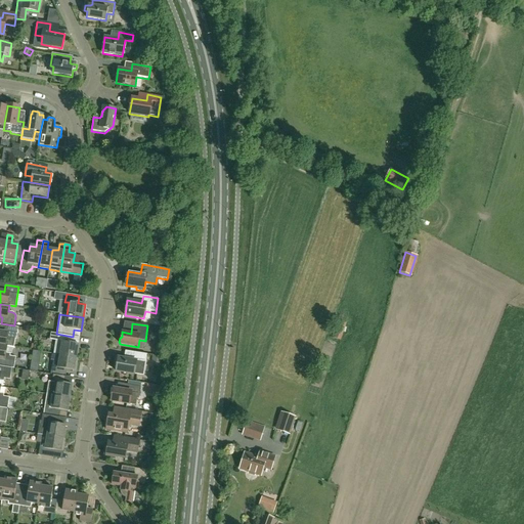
[(0,345),(5,346),(6,340),(10,341),(10,339),(16,340),(18,328),(2,325),(1,333),(0,332),(0,345)]
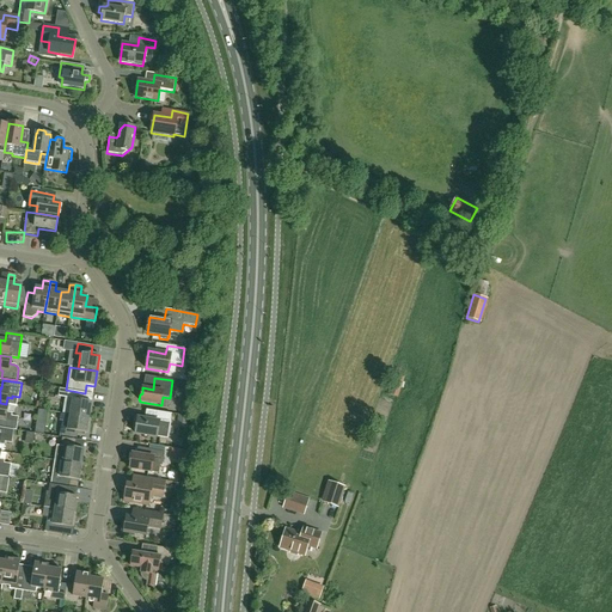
[(90,418),(92,403),(84,402),(85,393),(66,390),(60,390),(59,398),(65,398),(62,414),(90,418)]
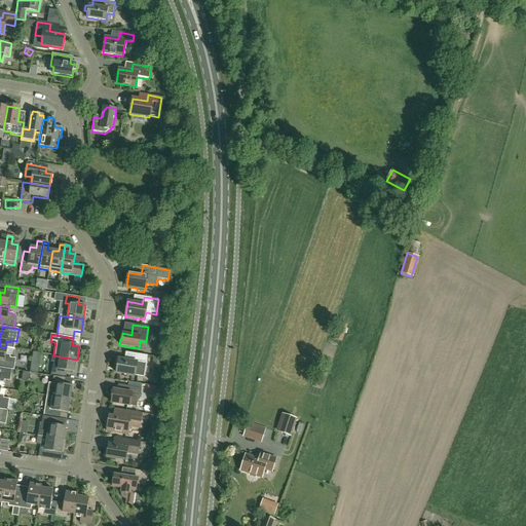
[(12,355),(13,349),(5,347),(0,346),(0,367),(12,370),(14,370),(15,359),(10,358),(10,355),(12,355)]
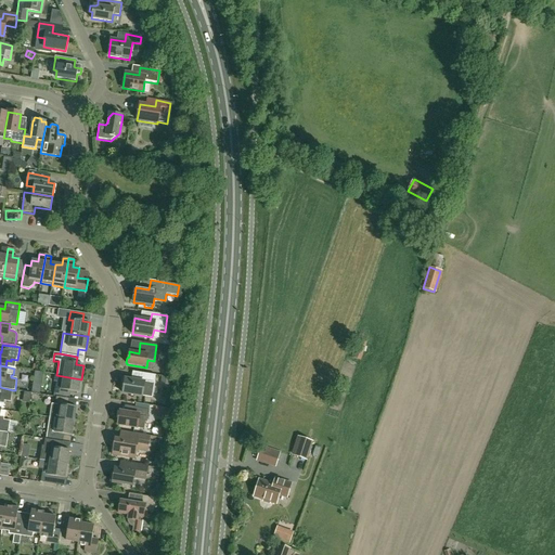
[(152,398),(153,391),(156,375),(142,373),(141,382),(125,379),(123,394),(152,398)]
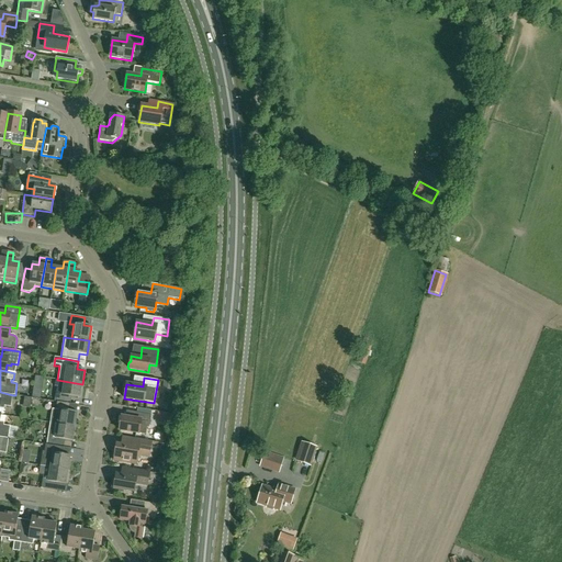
[(70,404),(71,396),(80,397),(82,384),(57,380),(56,380),(55,386),(56,388),(54,402),(57,402),(70,404)]
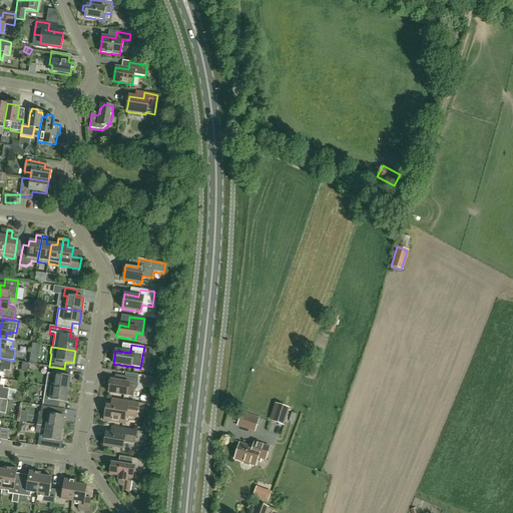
[(0,372),(4,373),(4,371),(10,372),(12,361),(0,358),(0,372)]
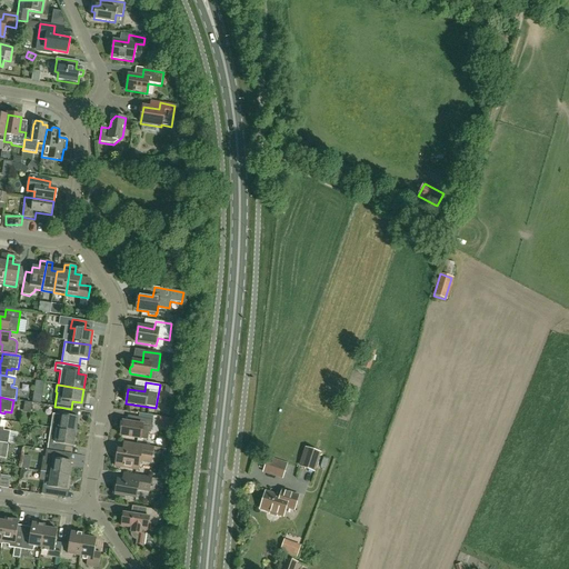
[(76,432),(78,418),(70,417),(71,409),(58,407),(57,415),(53,415),(50,429),(76,432)]
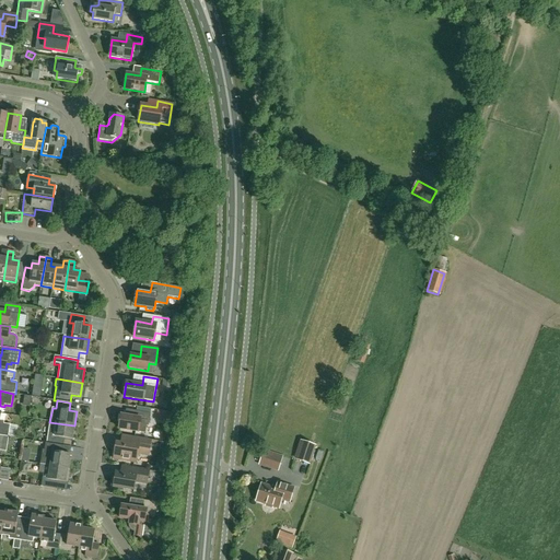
[(171,412),(158,410),(156,421),(168,423),(171,412)]
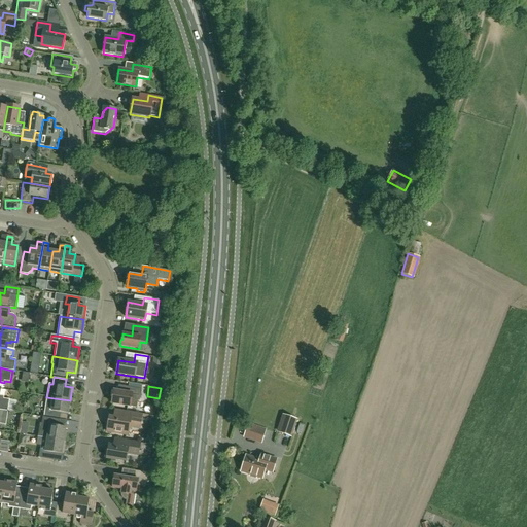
[(132,400),(139,401),(141,389),(129,387),(128,393),(113,391),(111,403),(131,407),(132,400)]
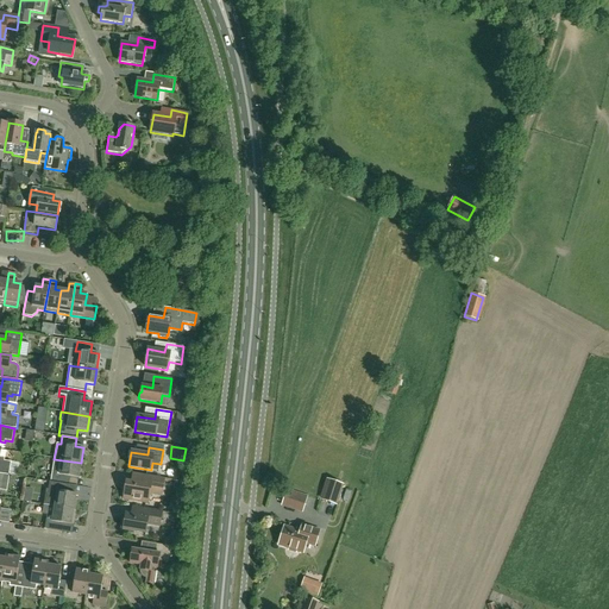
[(0,452),(0,450),(0,449),(0,473),(4,475),(8,475),(11,462),(4,462),(5,458),(0,457),(0,452)]
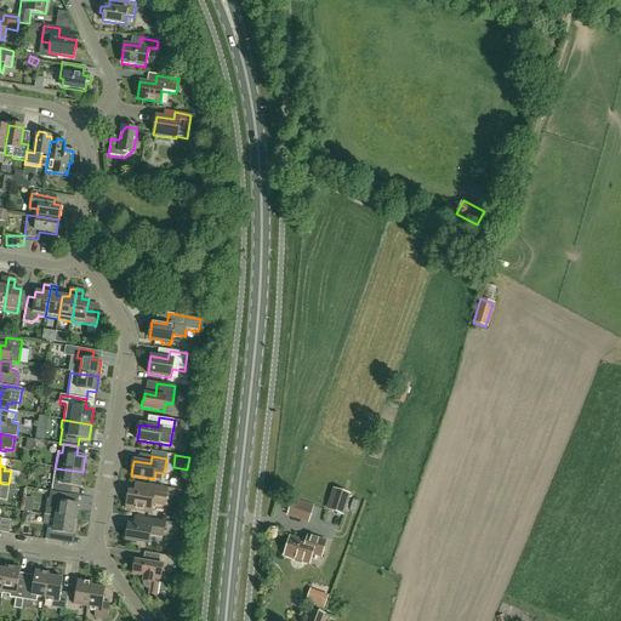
[(80,488),(83,472),(55,468),(51,491),(56,493),(70,495),(72,486),(80,488)]
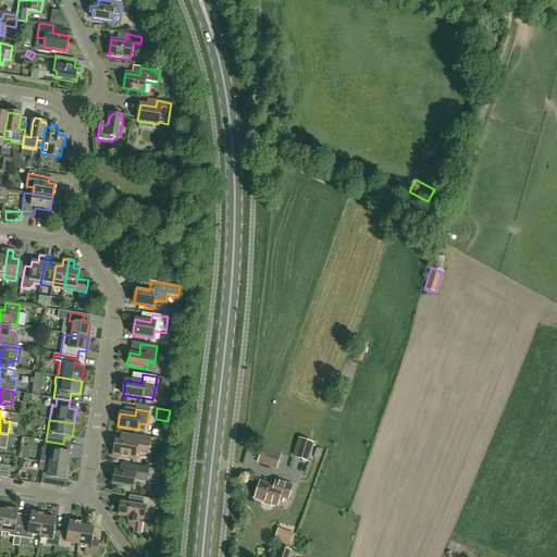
[(148,454),(150,438),(133,436),(132,443),(115,441),(113,457),(136,460),(137,452),(148,454)]
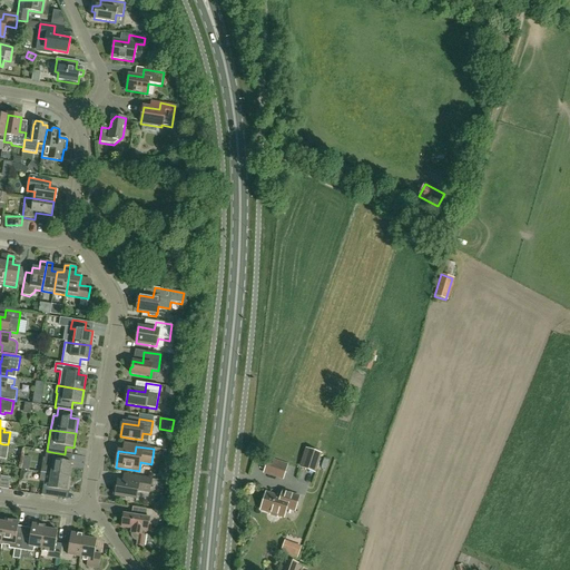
[(300,469),(315,473),(322,454),(305,449),(300,469)]
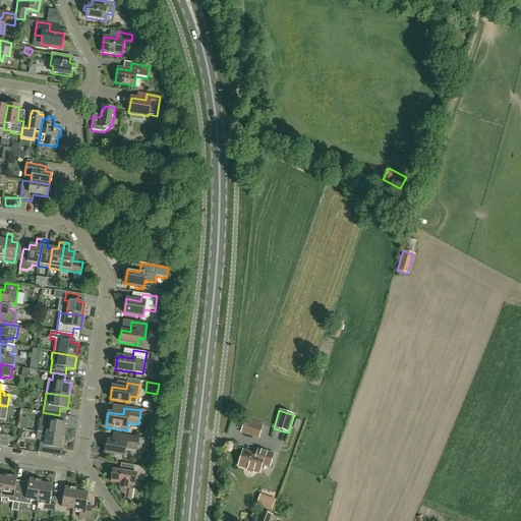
[(63,437),(65,423),(58,422),(59,415),(47,413),(45,425),(48,425),(47,433),(63,437)]
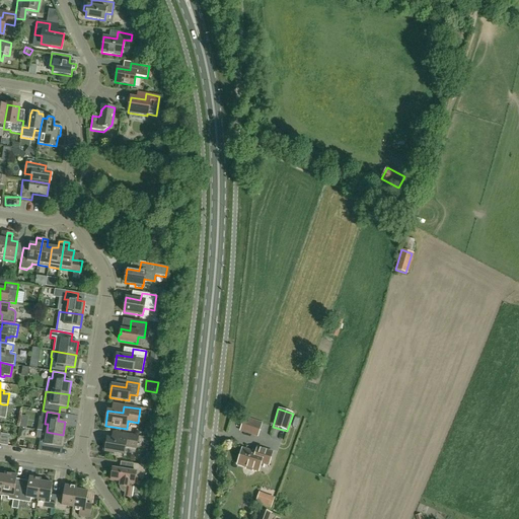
[(301,431),(305,415),(298,414),(295,430),(301,431)]
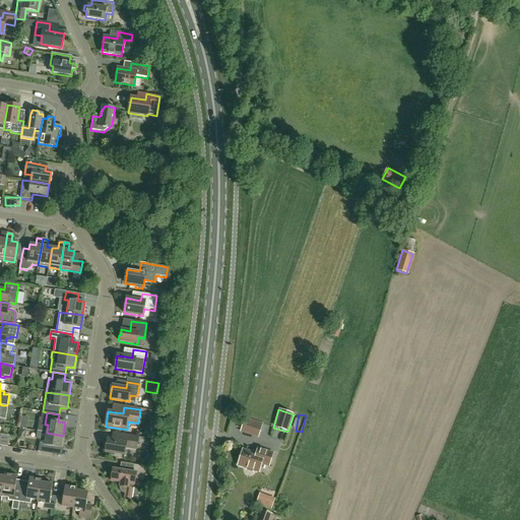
[(262,425),(245,418),(241,431),(258,436),(262,425)]
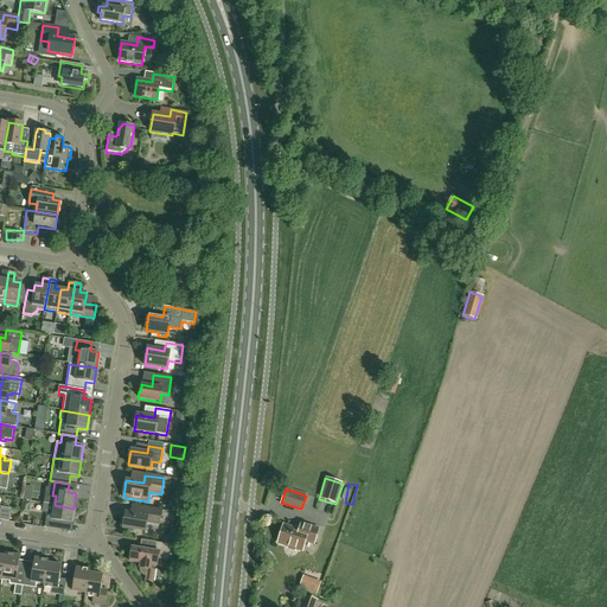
[(71,523),(74,509),(55,505),(43,503),(42,512),(46,513),(45,519),(48,519),(46,528),(61,530),(63,522),(71,523)]
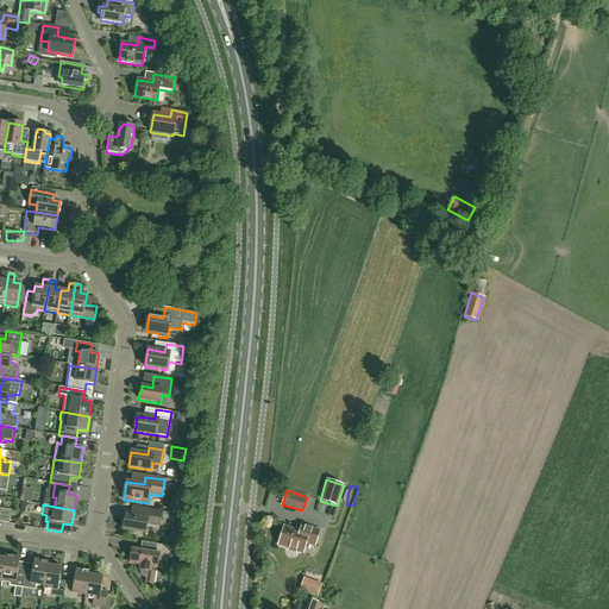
[(0,521),(8,523),(11,510),(0,508),(0,521)]
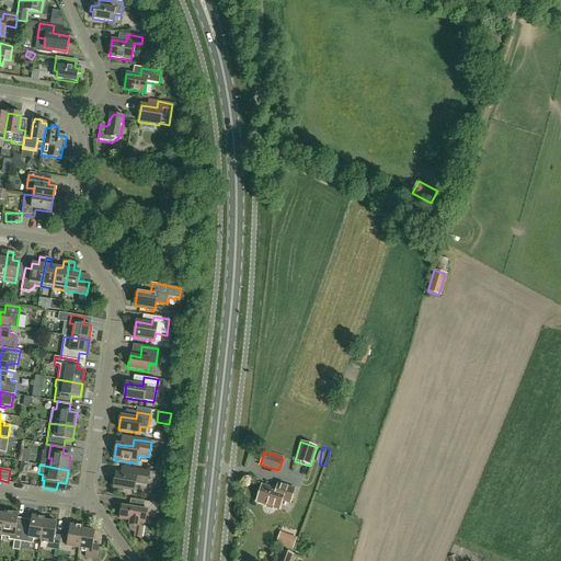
[(144,484),(146,471),(132,469),(130,477),(116,473),(115,478),(112,478),(111,490),(123,492),(124,490),(134,491),(135,483),(144,484)]
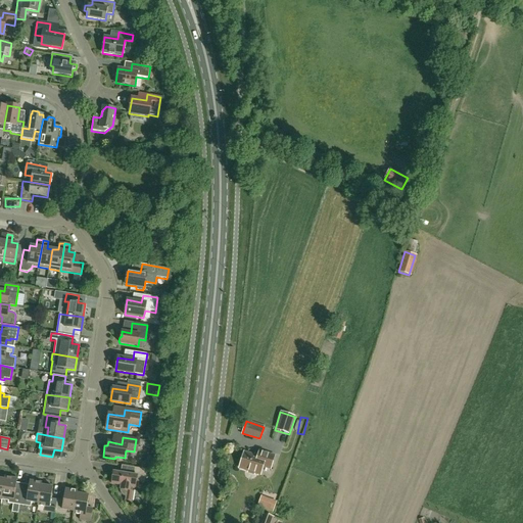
[(257,457),(244,453),(239,468),(248,471),(248,473),(253,475),(254,473),(260,474),(263,466),(270,469),(274,457),(259,452),(257,457)]
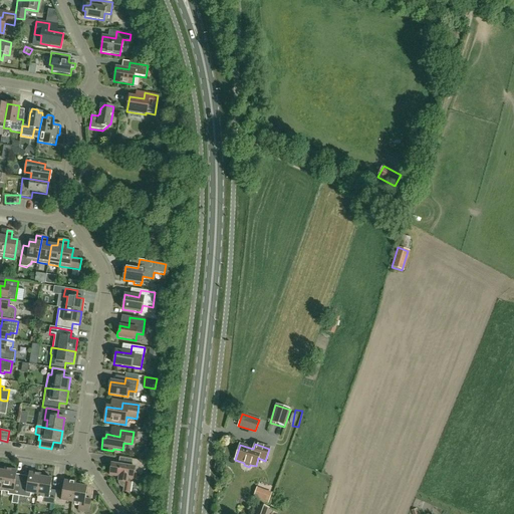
[(122,468),(120,467),(119,466),(119,465),(118,465),(111,464),(110,464),(109,464),(108,465),(108,466),(108,467),(108,468),(108,469),(109,469),(110,470),(109,476),(118,477),(117,481),(117,483),(118,484),(119,486),(120,487),(121,488),(122,488),(122,492),(131,493),(133,483),(127,482),(129,479),(133,480),(134,474),(142,475),(144,462),(132,460),(131,467),(123,466),(122,468)]
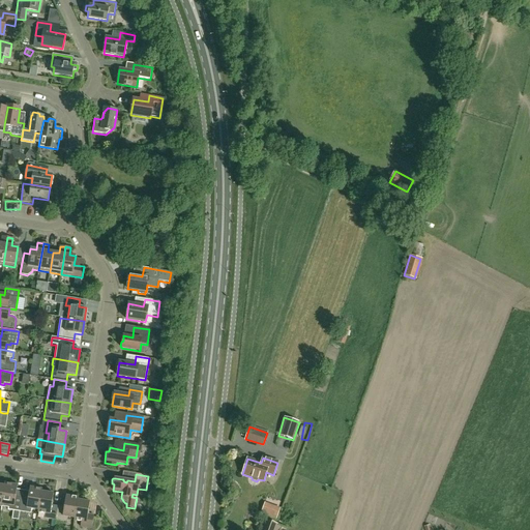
[(20,512),(22,499),(16,498),(18,486),(5,483),(2,504),(8,505),(8,510),(20,512)]
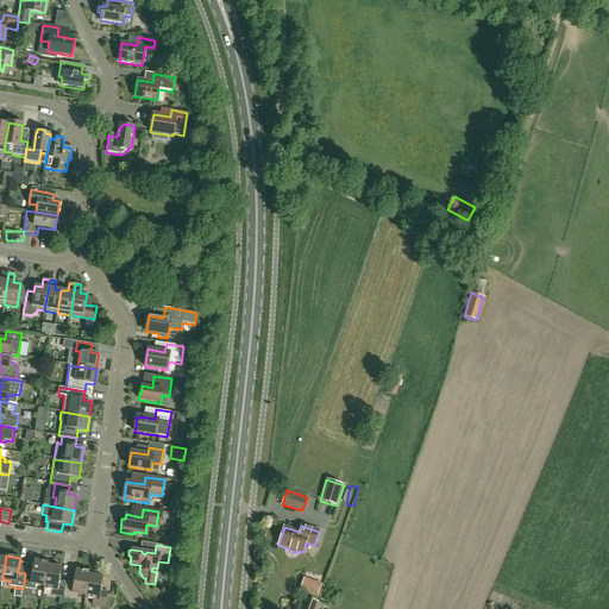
[(44,586),(48,565),(49,563),(35,560),(32,575),(25,573),(23,589),(36,590),(36,585),(44,586)]
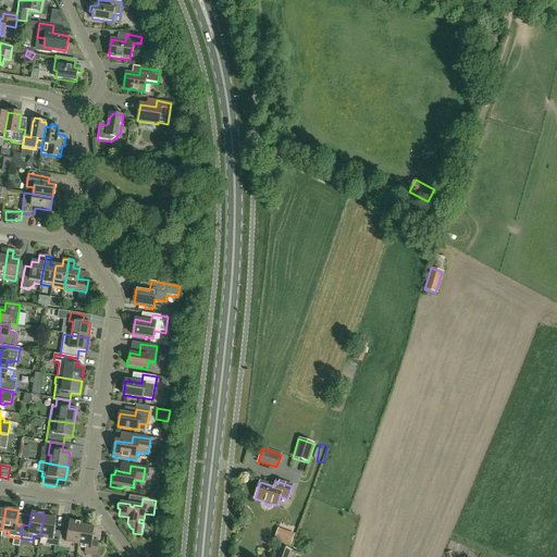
[(57,519),(44,517),(40,536),(39,539),(47,540),(46,545),(59,547),(61,533),(54,532),(57,519)]
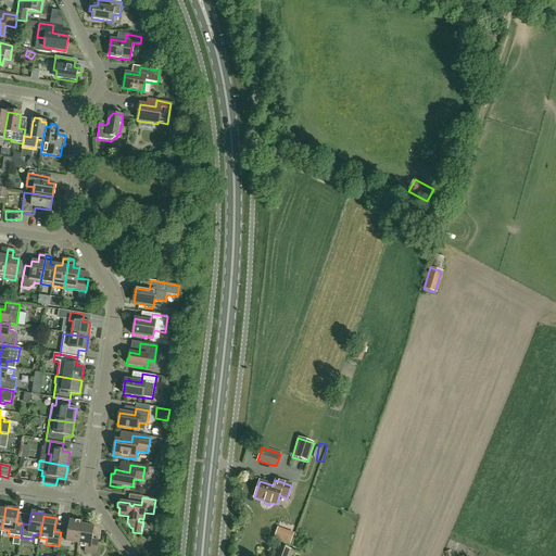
[(78,544),(81,525),(83,522),(70,520),(67,533),(61,532),(59,546),(71,547),(71,543),(78,544)]
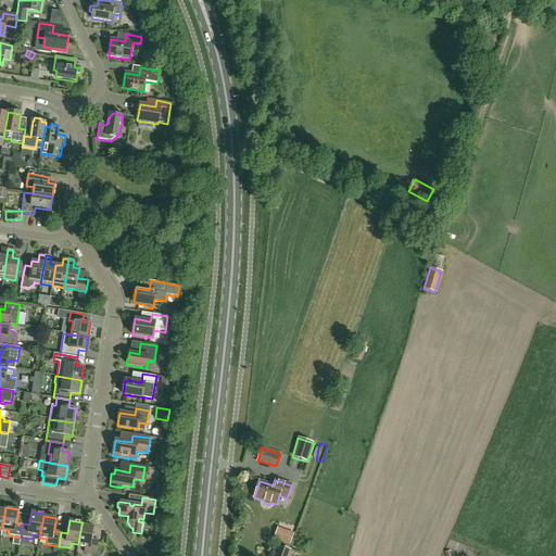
[(92,540),(95,527),(81,525),(78,544),(77,546),(85,547),(84,553),(97,555),(99,541),(92,540)]
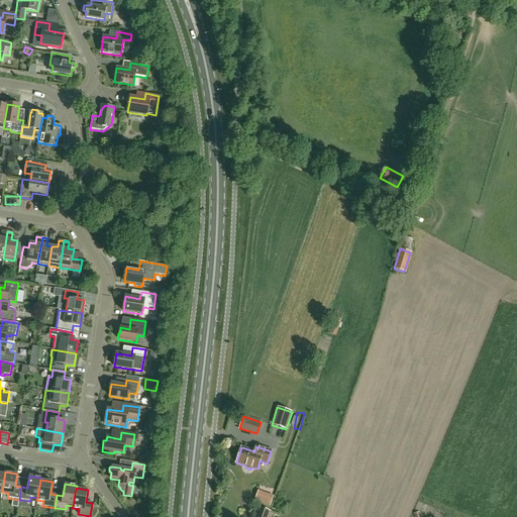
[(261,508),(256,516),(268,516),(270,512),(261,508)]
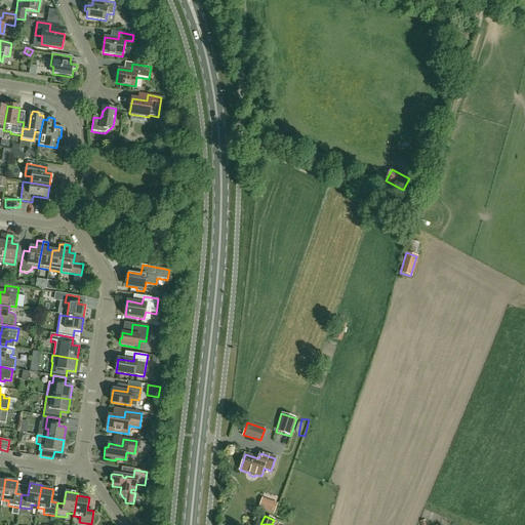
All buildings are outlined.
